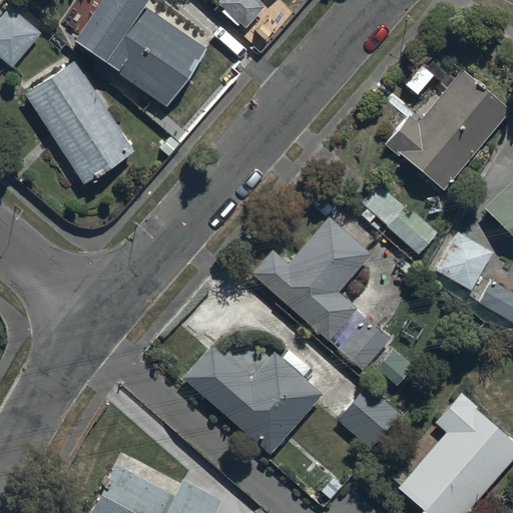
[(144,0),(96,0),(70,38),(165,104),(205,48),(142,4),(144,0)]
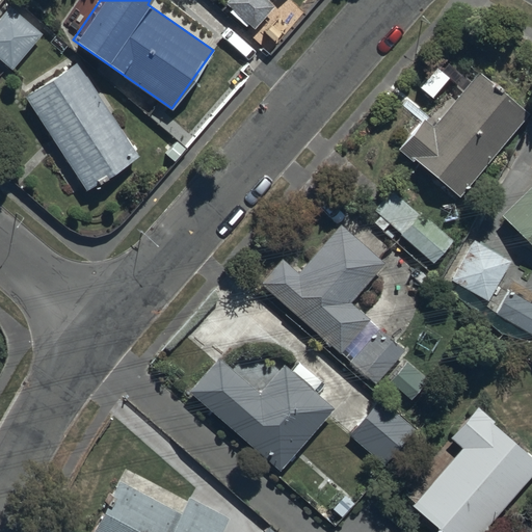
[(272,6),(266,0),(225,0),(224,2),(235,11),(232,15),(245,26),(247,24),(251,28),(272,6)]
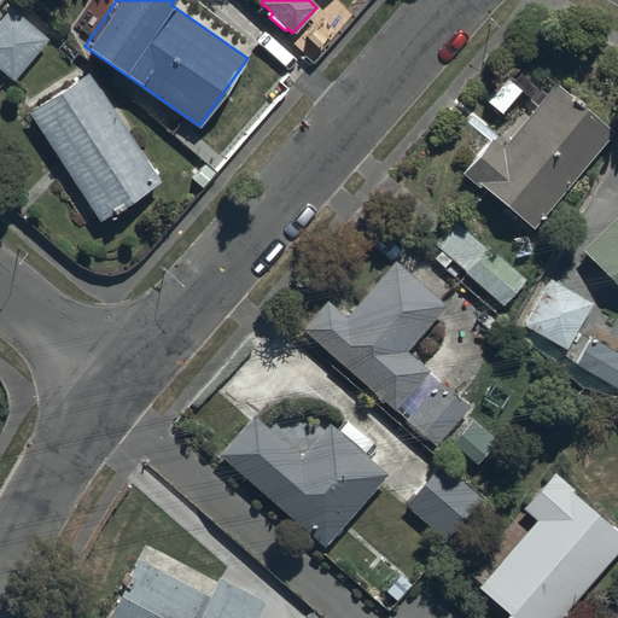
[(0,68),(13,80),(47,39),(9,7),(0,17),(0,68)]
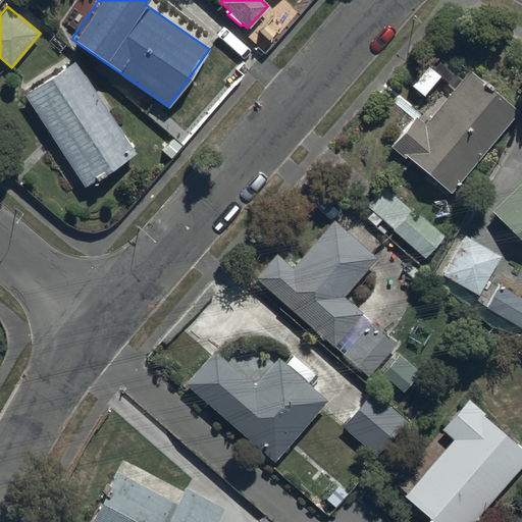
[(84,186),(134,152),(73,59),(21,94),(84,186)]
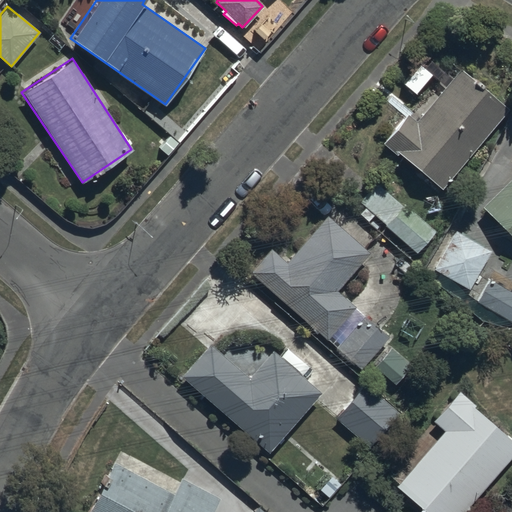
[(407,113),(381,141),(395,154),(399,151),(441,190),(507,107),(459,68),(416,121),(407,113)]
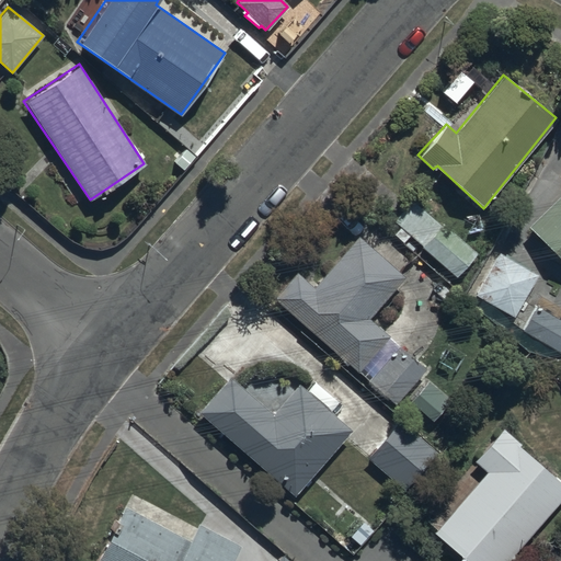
[(560,194),(528,226),(560,259),(560,194)]
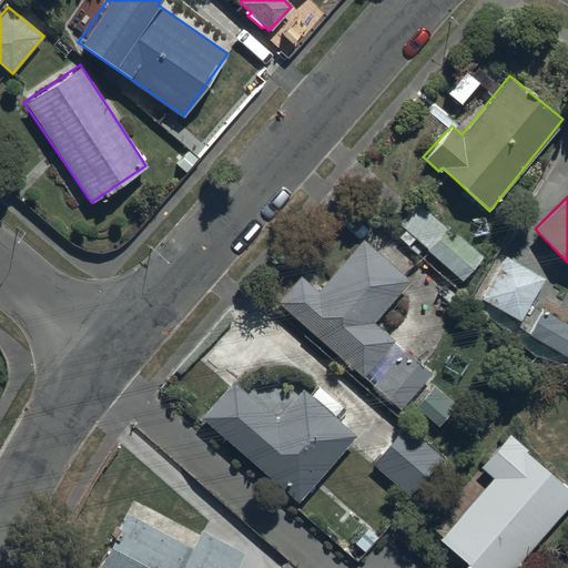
[(413,239),(460,280),(482,255),(447,225),(445,227),(415,203),(398,223),(406,230),(399,237),(408,244),(413,239)]
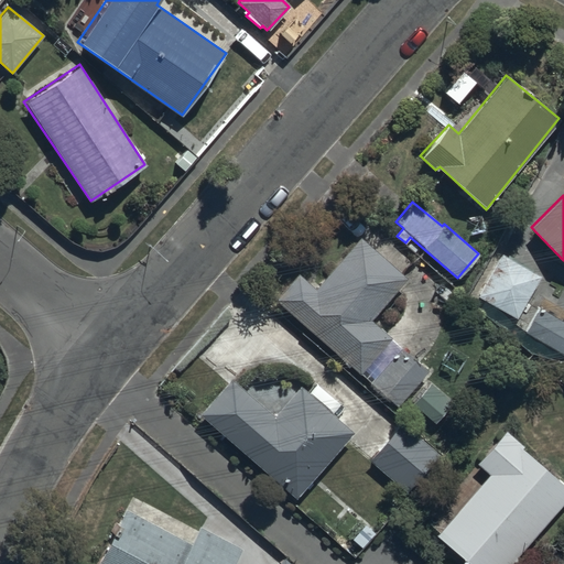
[(299,271),(273,300),(396,407),(427,371),(369,321),(407,278),(358,236),(315,285),(299,271)]
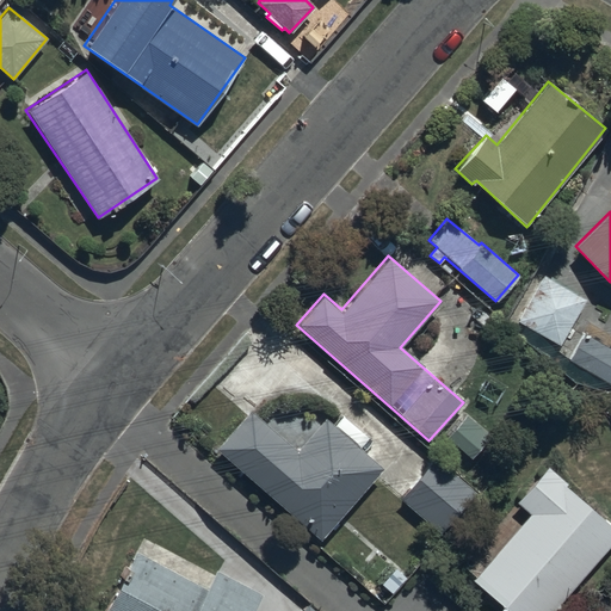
[(561,343),(584,298),(539,275),(516,319),(561,343)]
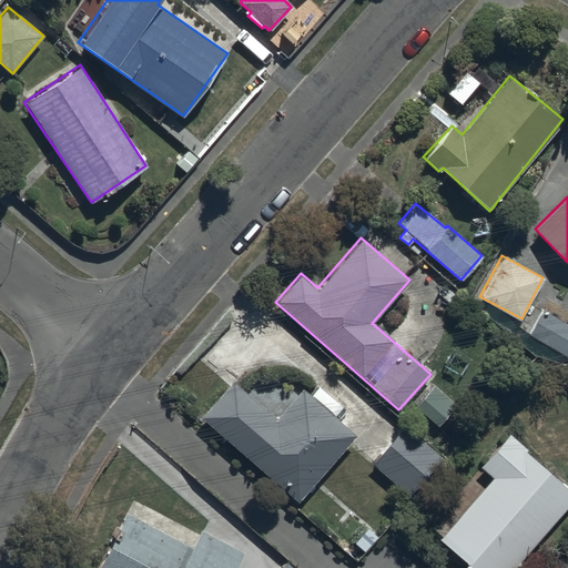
[(567,324),(540,312),(531,333),(567,350),(567,324)]
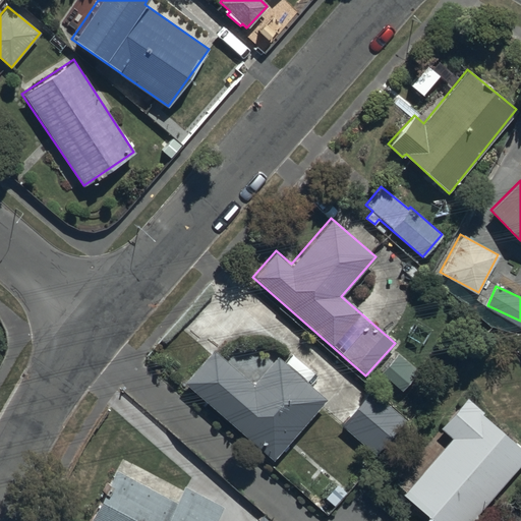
[(212,348),(182,382),(273,460),(327,397),(320,391),(325,385),(292,356),(286,364),(276,356),(252,383),(212,348)]
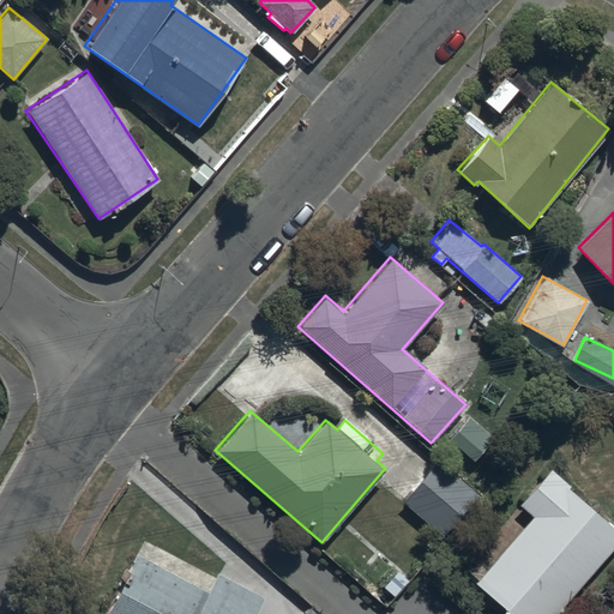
[(437,459),(402,499),(441,534),(476,495),(437,459)]
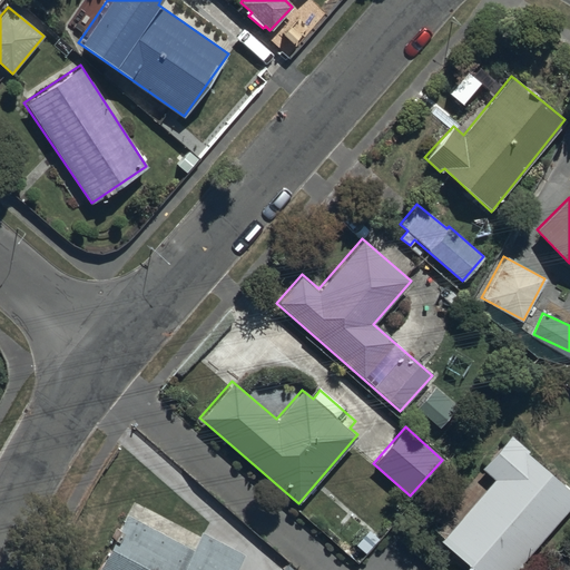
[(569,491),(526,453),(528,451),(510,435),(481,468),(493,481),(439,542),(471,569),(514,569),(569,507),(569,491)]
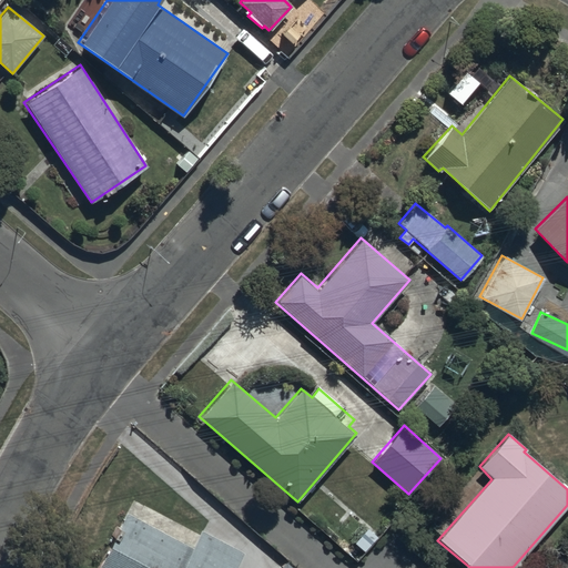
[(125,513),(95,567),(234,567),(243,551),(200,528),(190,547),(125,513)]
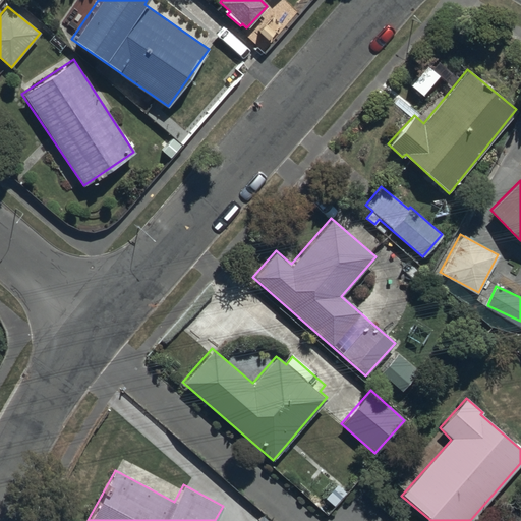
All buildings are outlined.
